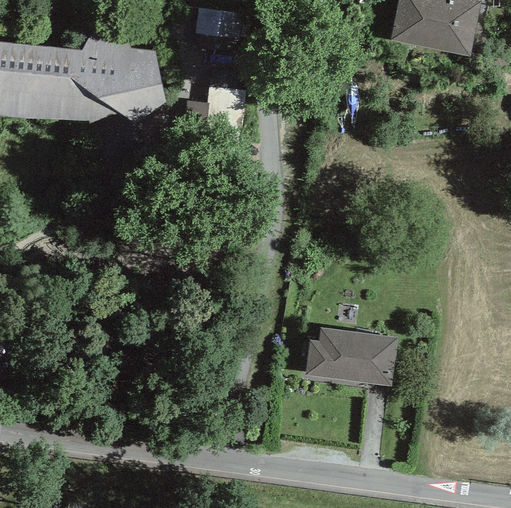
[(484,6),(453,0),(398,0),(389,42),(473,60),(484,6)]
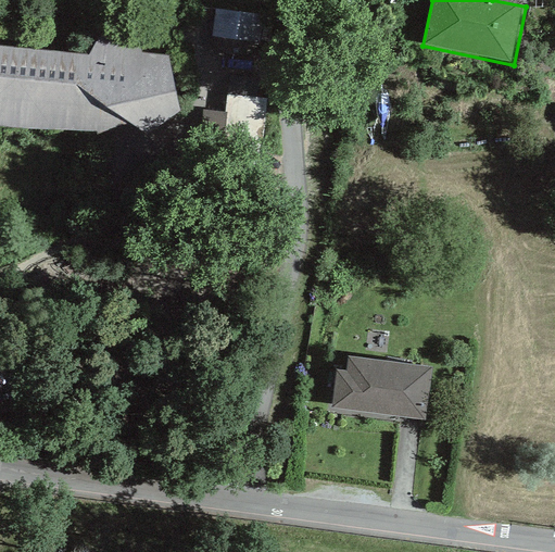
[(265,17),(216,11),(212,39),(261,46),(265,17)]
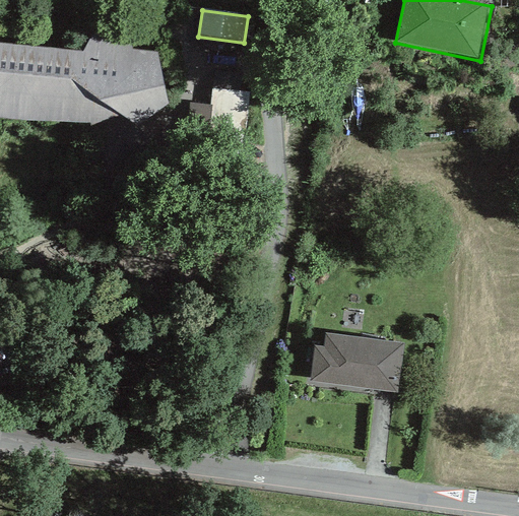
[(0,113),(91,124),(105,120),(122,115),(137,125),(168,103),(156,53),(132,50),(128,39),(91,35),(82,50),(0,41),(0,113)]
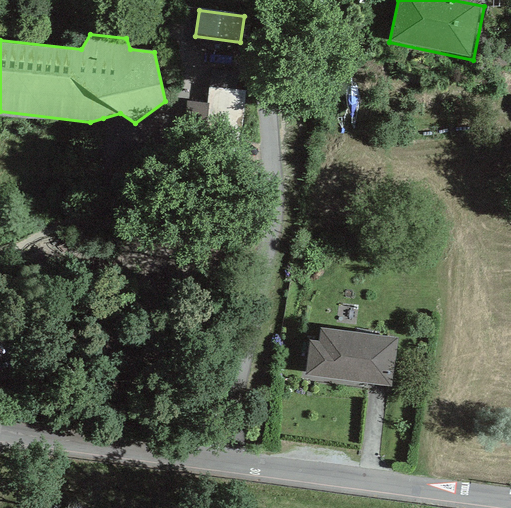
[(213,96),(203,164),(241,170),(251,101),(213,96)]
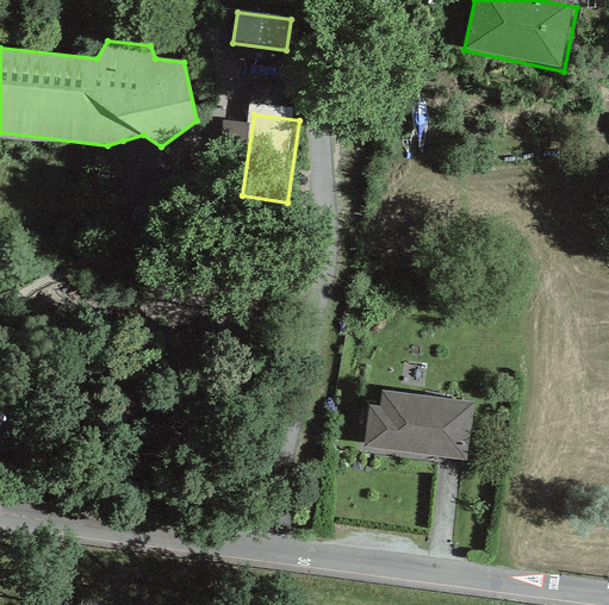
[(476,403),(383,388),(380,404),(370,403),(364,444),(466,460),(476,403)]
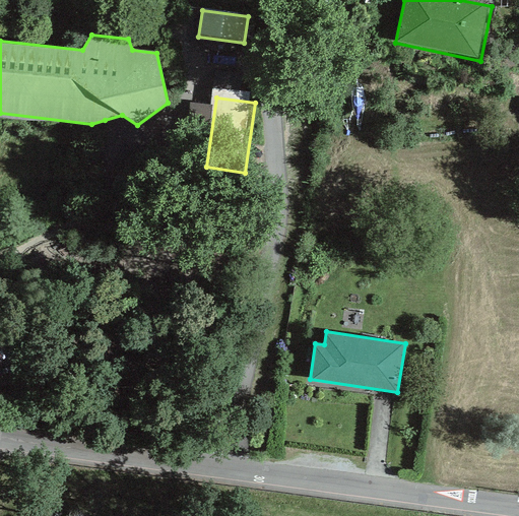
All buildings are outlined.
